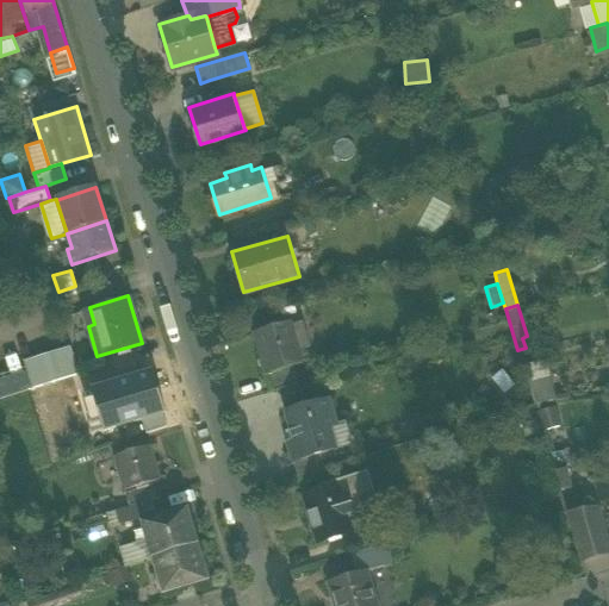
[(254,330),(267,372),(294,363),(303,361),(299,348),(291,322),(291,319),(254,330)]
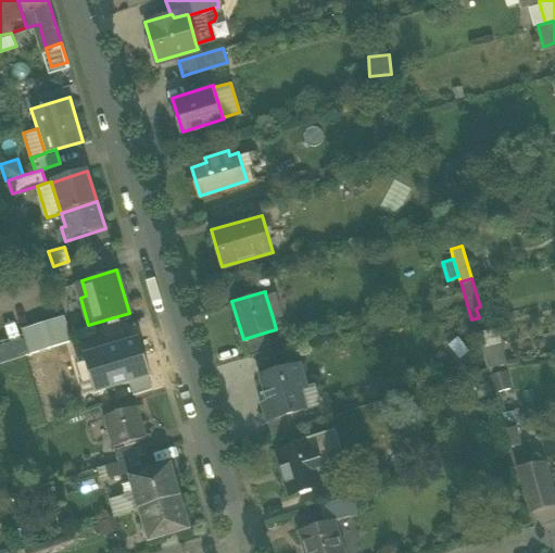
[(275,291),(265,293),(273,317),(282,314),(275,291)]
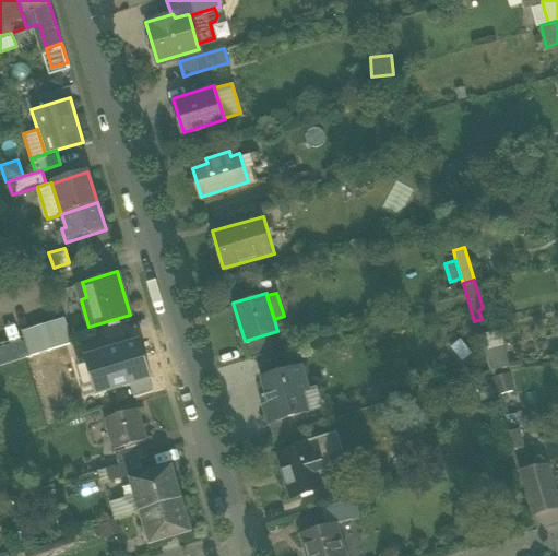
[(24,338),(30,354),(69,342),(61,317),(21,329),(24,338)]
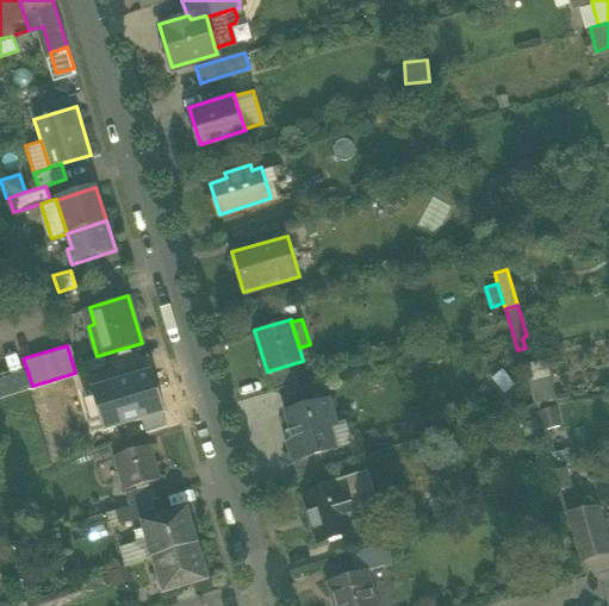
[(521,362),(533,403),(554,398),(542,357),(521,362)]
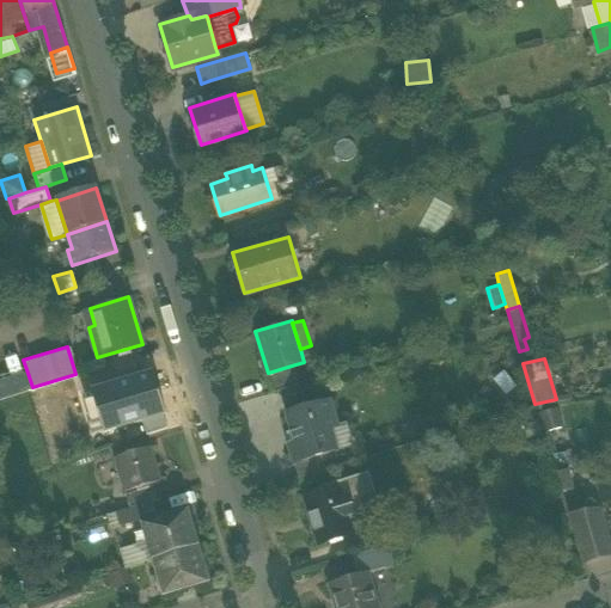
[(268,373),(273,391),(300,382),(295,364),(268,373)]
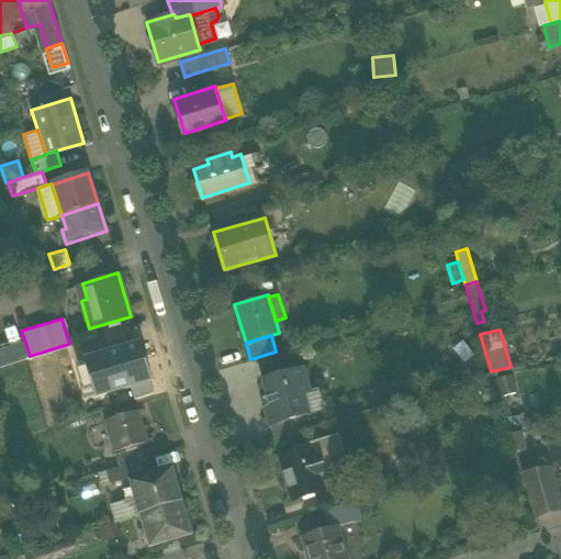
[(473,353),(461,338),(451,346),(462,361),(473,353)]
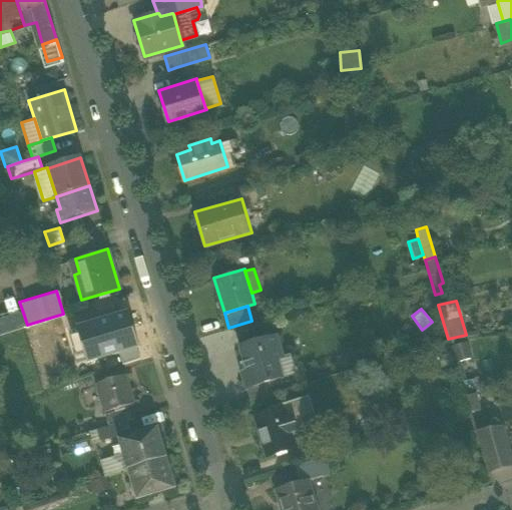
[(0,333),(27,325),(22,310),(0,316),(0,333)]
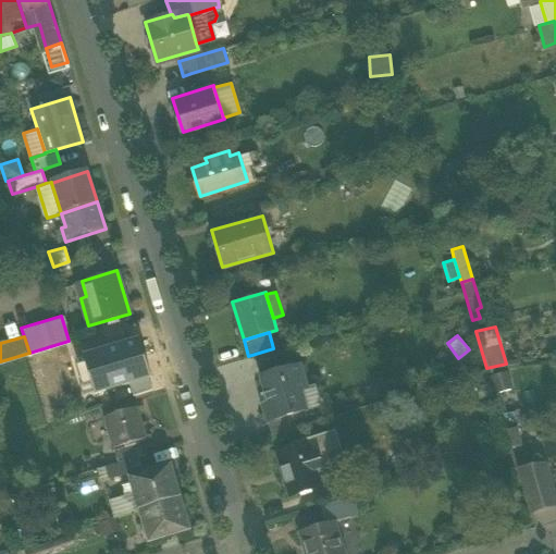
[(83,355),(94,392),(128,381),(148,376),(150,374),(138,337),(83,355)]
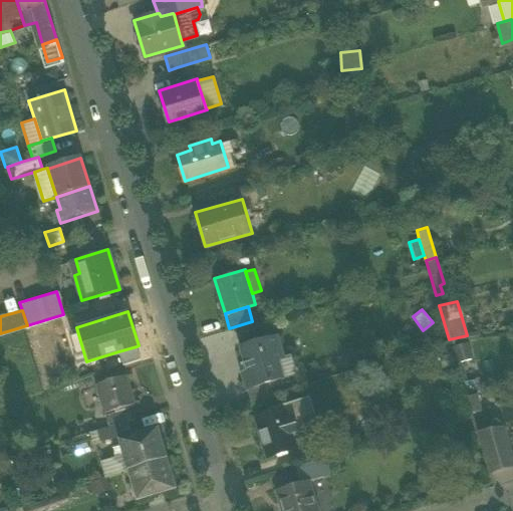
[(241,369),(247,388),(283,375),(282,374),(277,358),(283,356),(276,334),(241,345),(248,366),(241,369)]
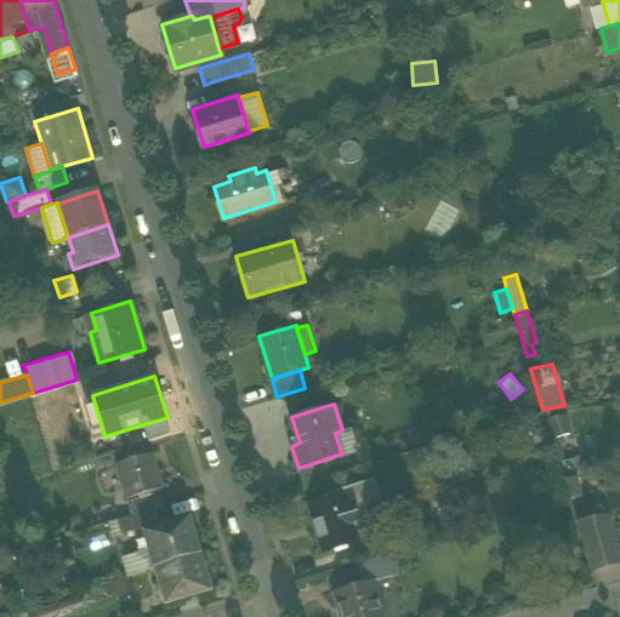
[(566,411),(546,417),(552,436),(572,430),(566,411)]
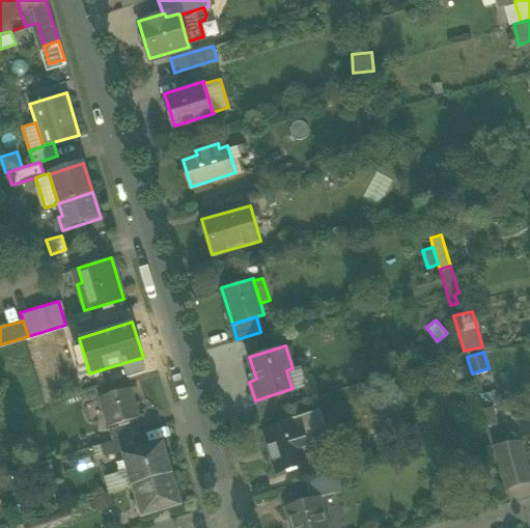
[(144,369),(141,358),(122,363),(127,376),(144,369)]
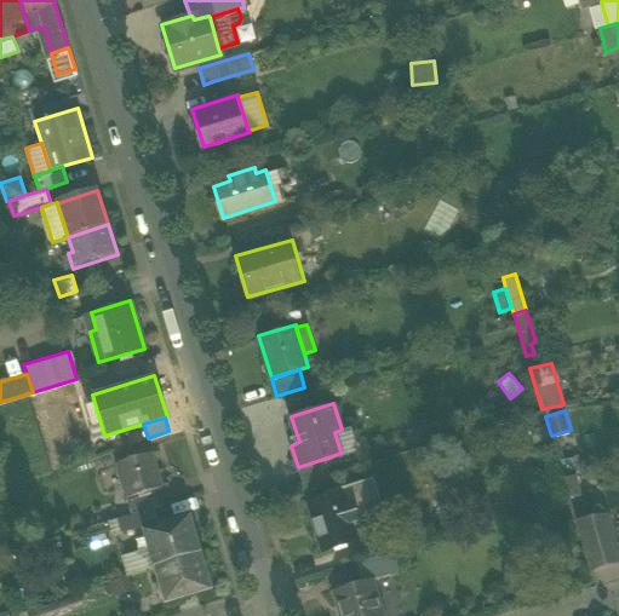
[(351,427),(342,430),(334,432),(340,452),(357,447),(351,427)]
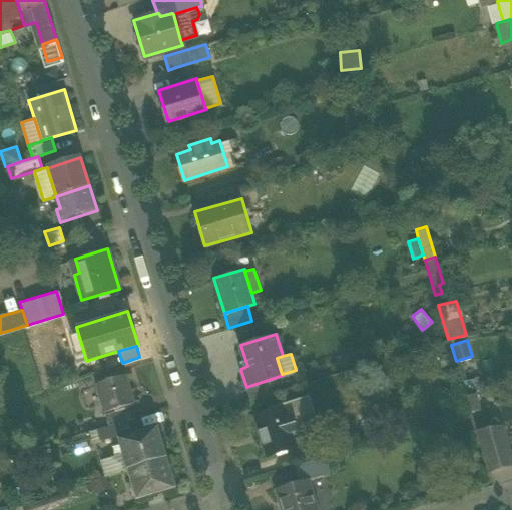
[(95,382),(104,411),(133,402),(124,373),(95,382)]
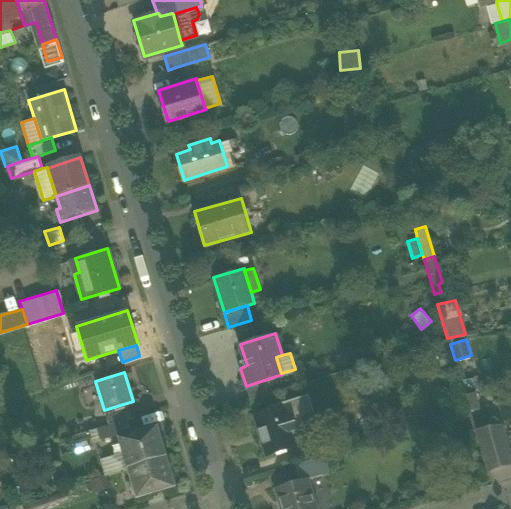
[(246,386),(250,397),(286,386),(282,374),(246,386)]
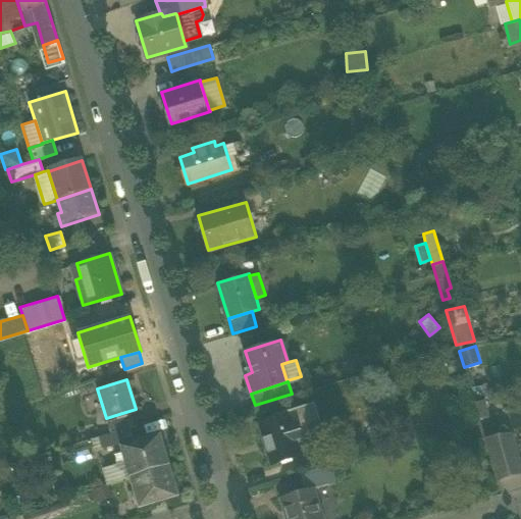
[(471,393),(477,415),(486,412),(480,390),(471,393)]
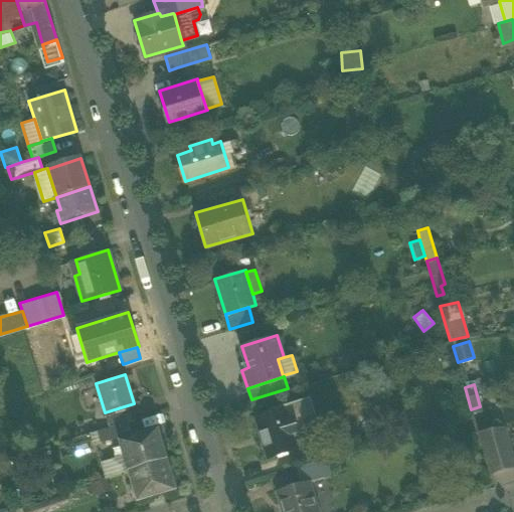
[(276,406),(277,409),(290,405),(297,431),(318,424),(309,396),(276,406)]
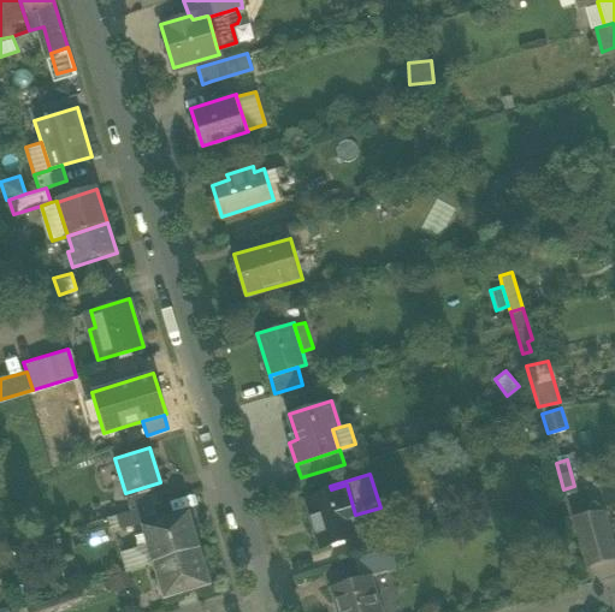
[(349,517),(355,515),(347,485),(331,489),(305,497),(320,546),(331,542),(332,545),(343,541),(342,539),(355,535),(349,517)]
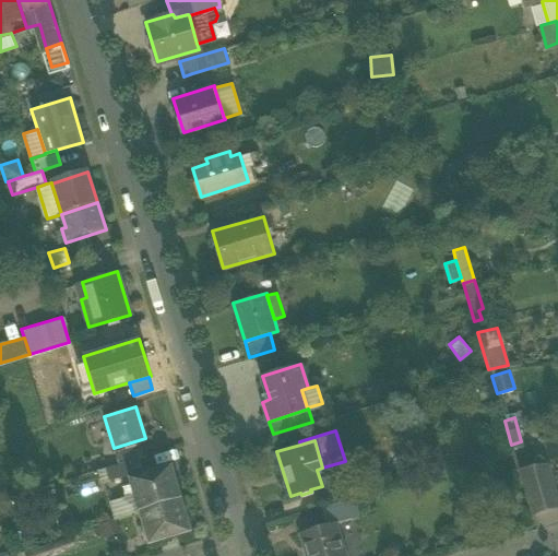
[(114,450),(118,462),(141,456),(143,454),(139,442),(114,450)]
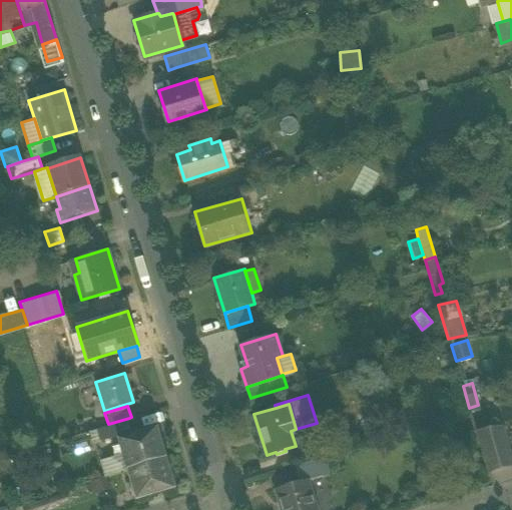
[(100,427),(103,438),(132,430),(129,418),(108,424),(100,427)]
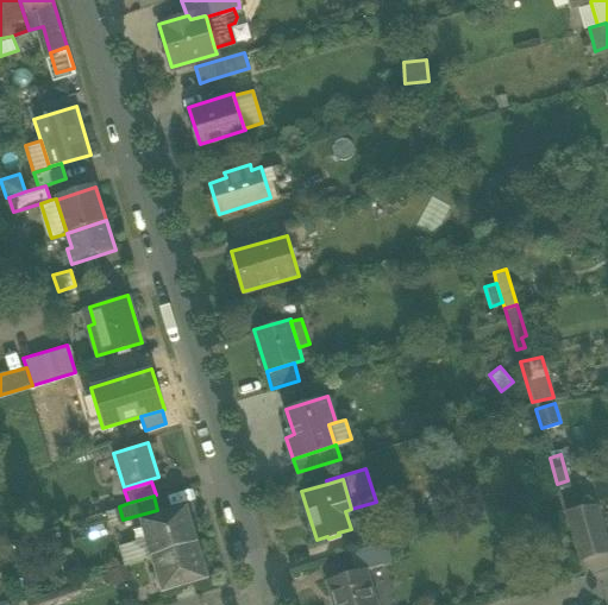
[(564,509),(578,558),(607,548),(607,544),(607,542),(596,503),(564,509)]
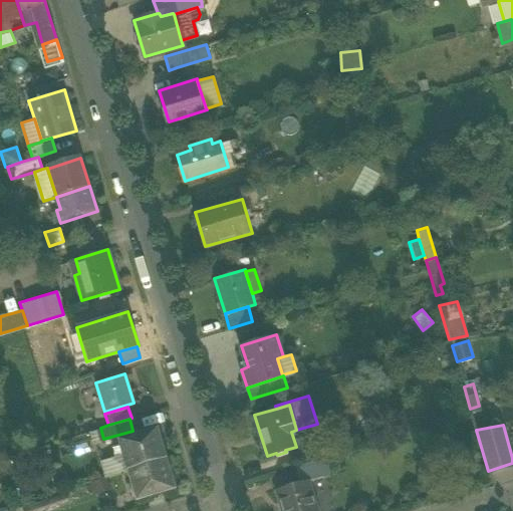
[(122,453),(127,469),(166,458),(157,427),(118,438),(122,453)]
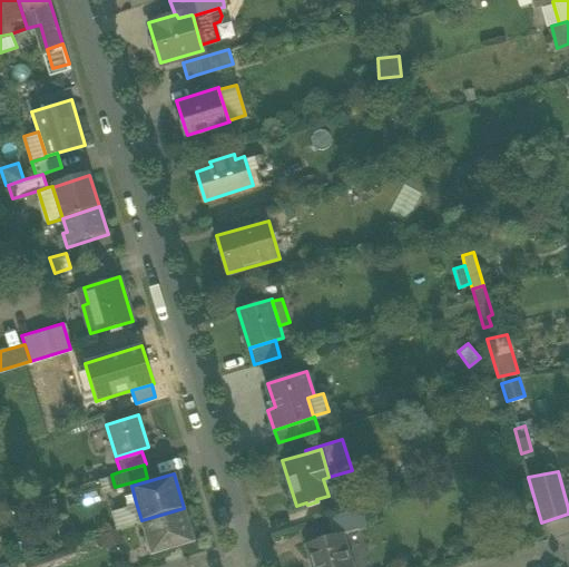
[(125,487),(106,491),(110,508),(128,504),(125,487)]
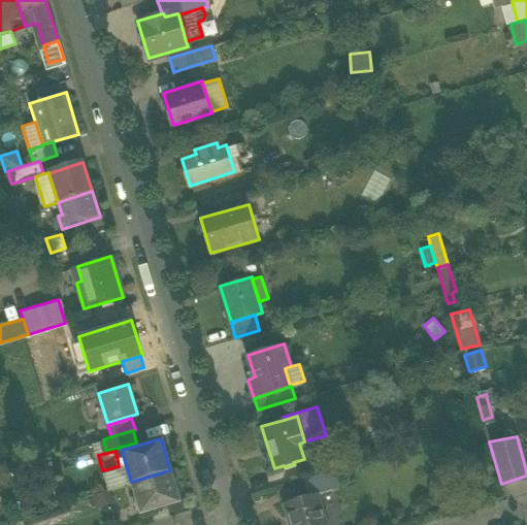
[(131,482),(126,465),(102,472),(107,489),(109,488),(131,482)]
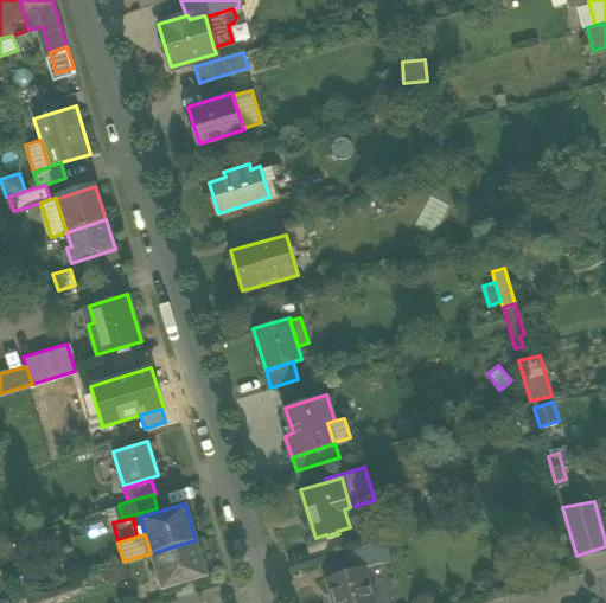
[(348,550),(353,570),(364,566),(388,559),(382,539),(348,550)]
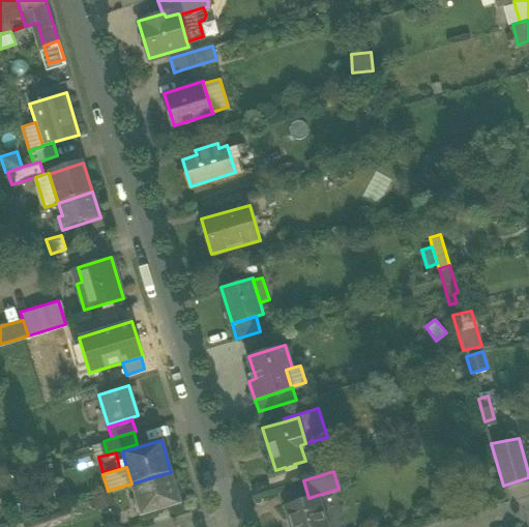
[(180,503),(171,472),(131,484),(141,515),(180,503)]
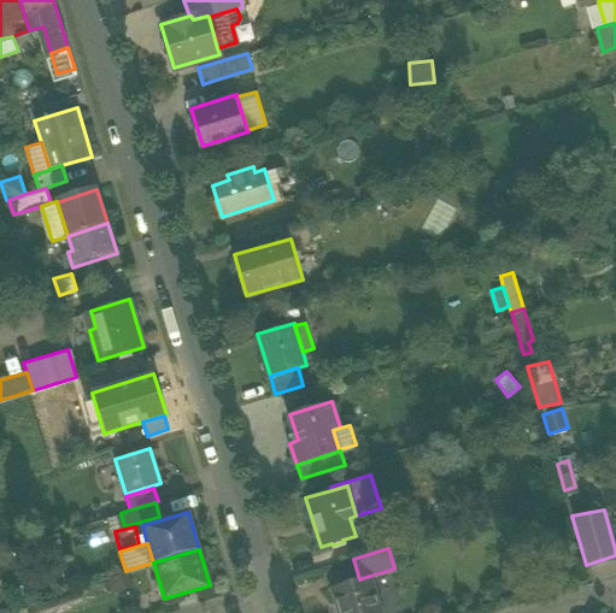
[(128,570),(125,571),(107,577),(112,593),(133,584),(128,570)]
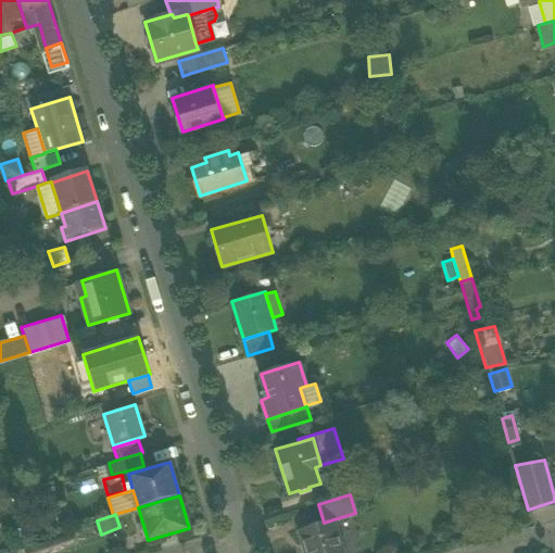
[(300,529),(306,552),(342,552),(333,519),(324,523),(300,529)]
